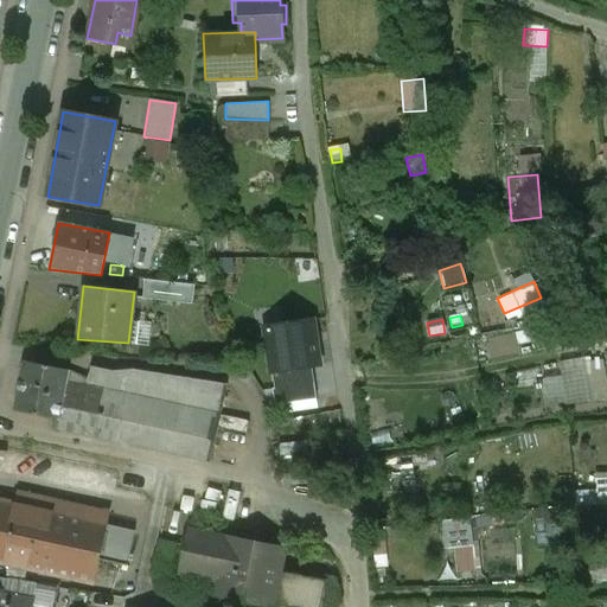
[(560,327),(562,349),(585,346),(582,325),(560,327)]
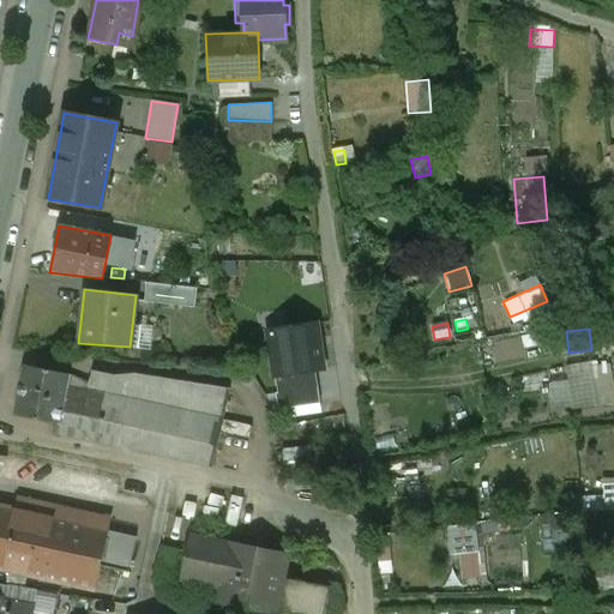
[(613,390),(608,363),(589,368),(597,409),(613,404),(613,390)]
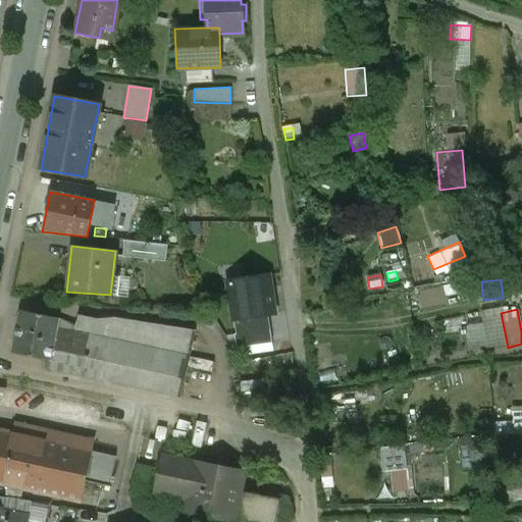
[(47,368),(100,379),(107,340),(74,332),(75,326),(60,319),(21,310),(13,353),(48,360),(47,368)]
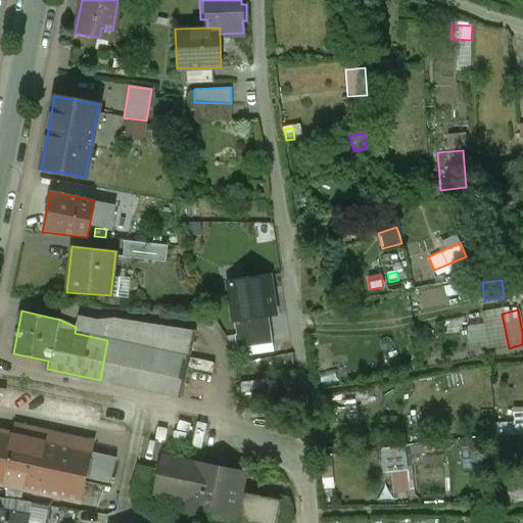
[(478,319),(468,321),(472,340),(482,338),(478,319)]
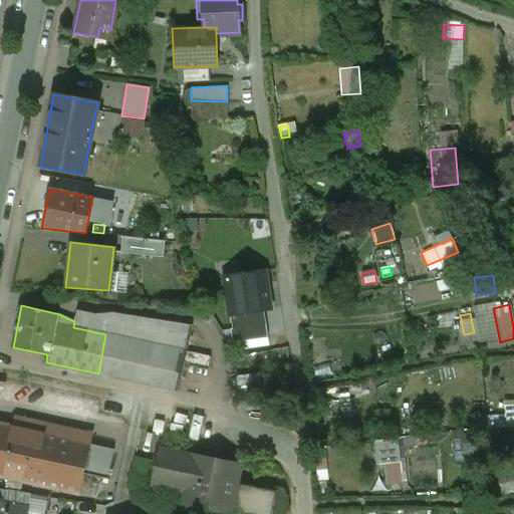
[(150,328),(109,318),(105,334),(98,373),(202,396),(211,357),(211,340),(191,336),(192,324),(151,320),(150,328)]
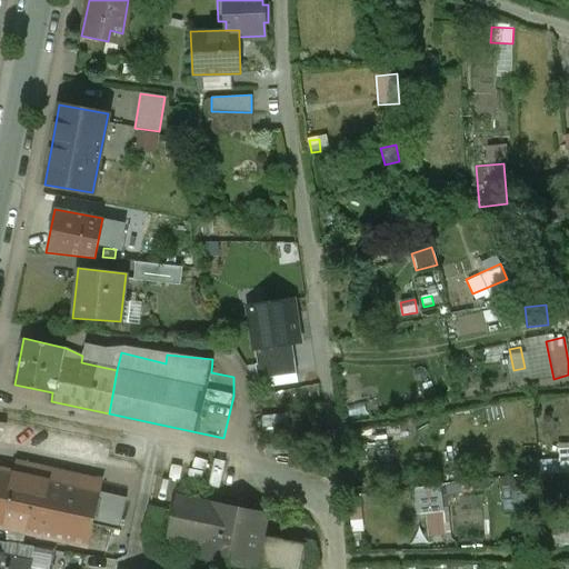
[(400,438),(383,440),(385,457),(402,455),(400,438)]
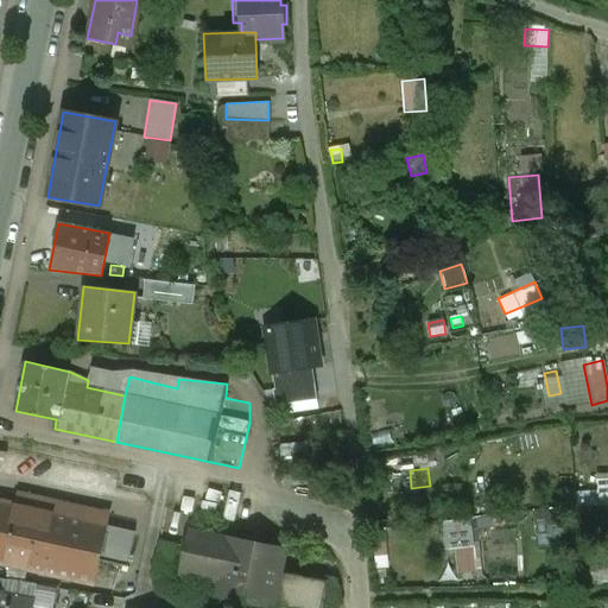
[(607,476),(597,477),(599,504),(607,502),(607,476)]
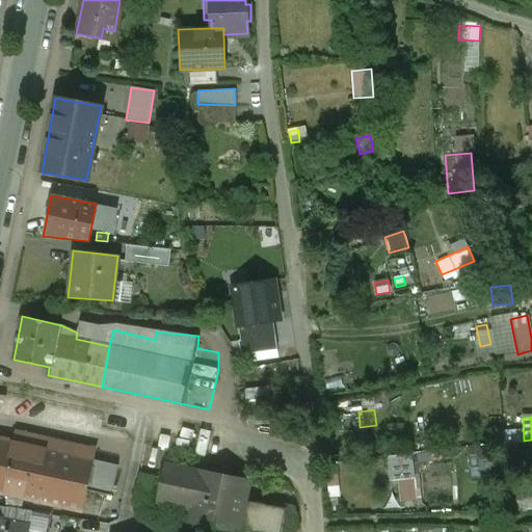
[(45,449),(91,459),(94,449),(25,434),(22,444),(45,449)]
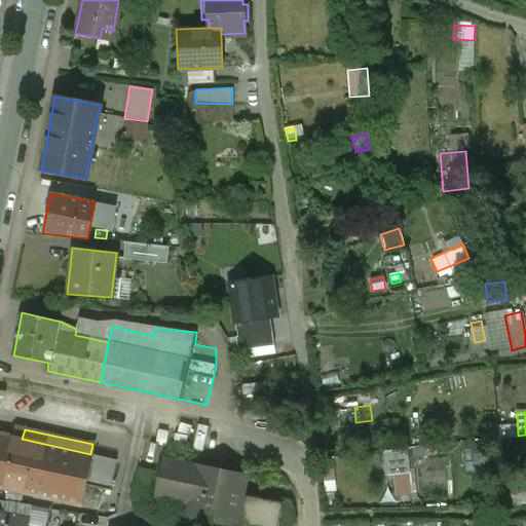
[(22,439),(0,434),(0,487),(34,495),(44,444),(22,439)]
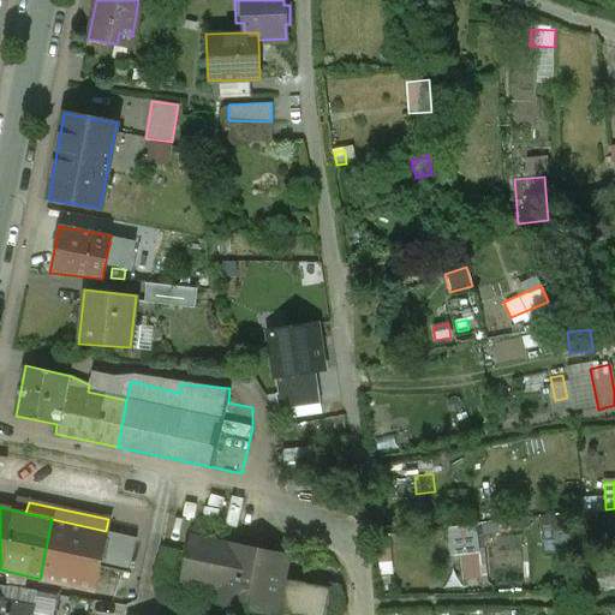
[(106,531),(52,519),(40,579),(93,590),(97,567),(101,553),(106,531)]
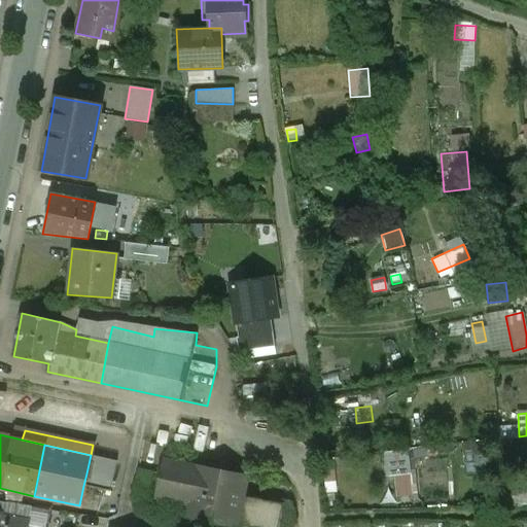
[(480,463),(477,445),(463,448),(466,465),(480,463)]
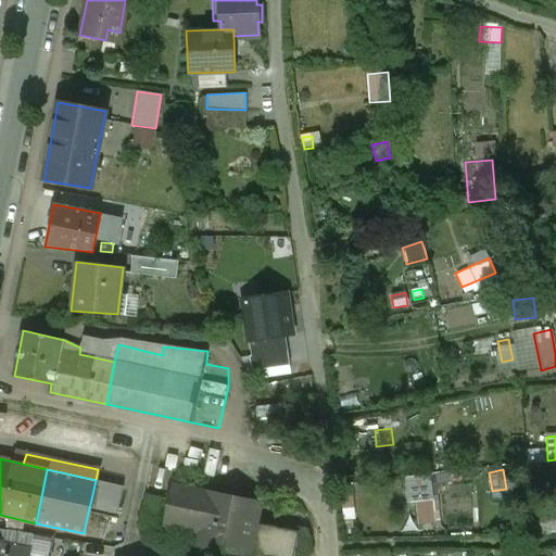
[(451,476),(433,478),(436,496),(453,494),(451,476)]
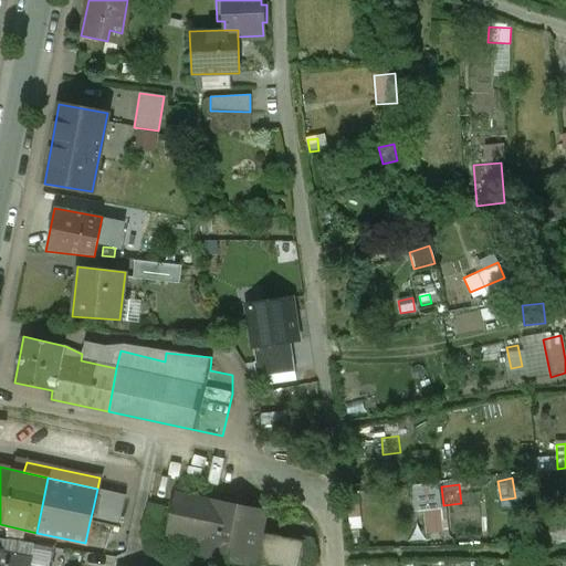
[(412,489),(416,513),(441,510),(438,485),(412,489)]
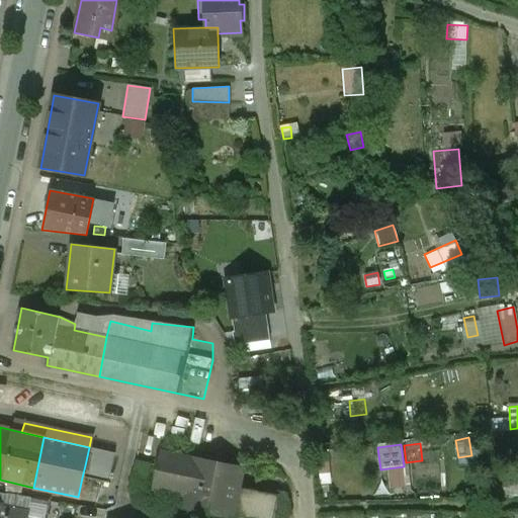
[(101,449),(89,447),(85,465),(97,468),(101,449)]
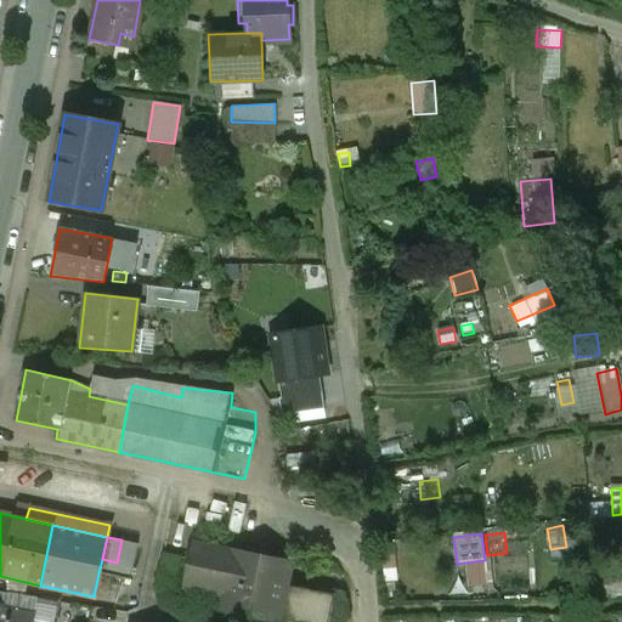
[(117,563),(102,559),(99,574),(130,580),(139,543),(122,539),(117,563)]
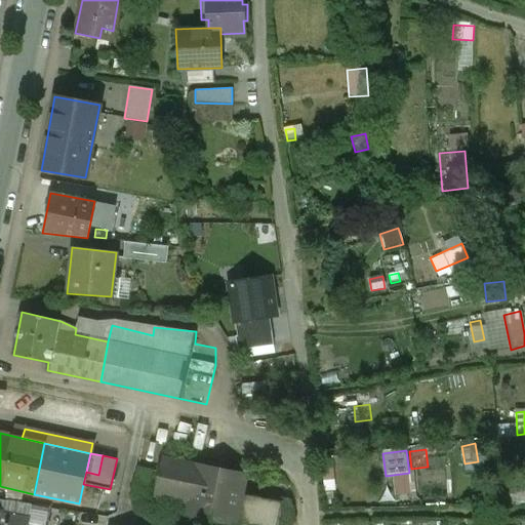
[(245,475),(163,460),(158,491),(189,496),(187,512),(234,522),(233,524),(277,524),(281,500),(241,494),(245,475)]
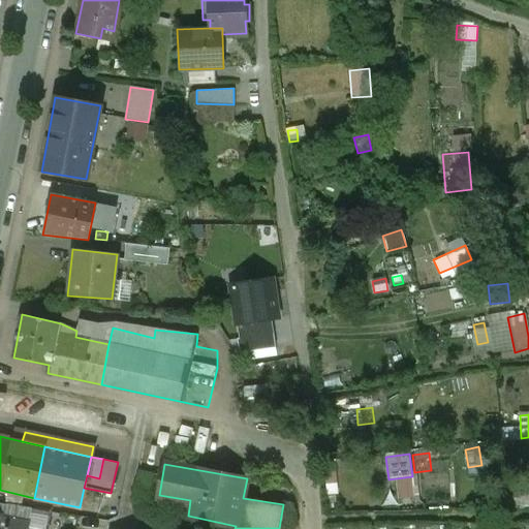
[(528,472),(515,473),(516,508),(528,507),(528,472)]
